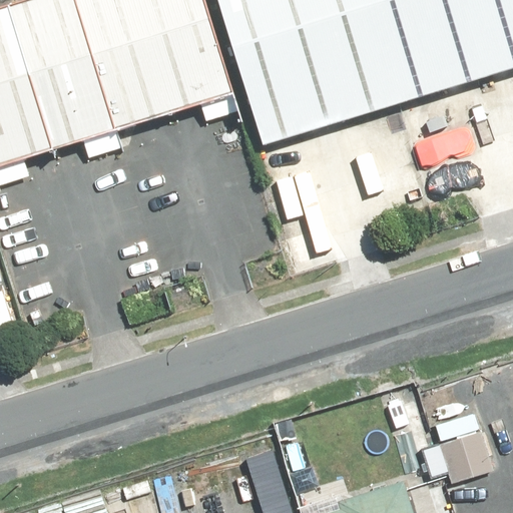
[(52,149),(115,129),(75,0),(21,0),(8,4),(52,149)]
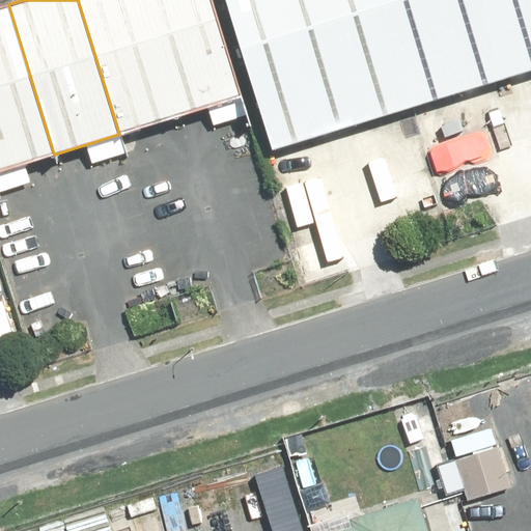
[(211,0),(78,0),(119,134),(241,96),(211,0)]
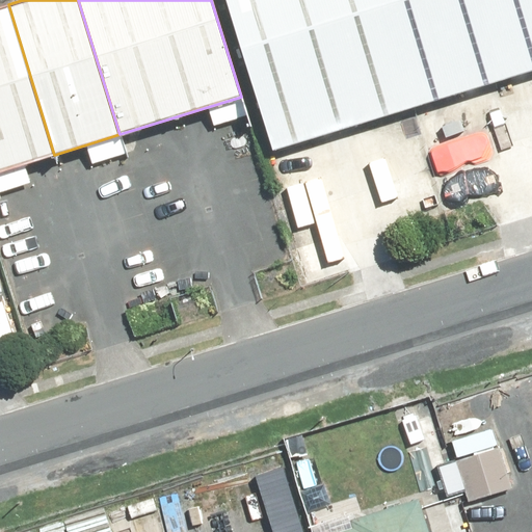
[(531,72),(531,0),(225,0),(272,151),(531,72)]
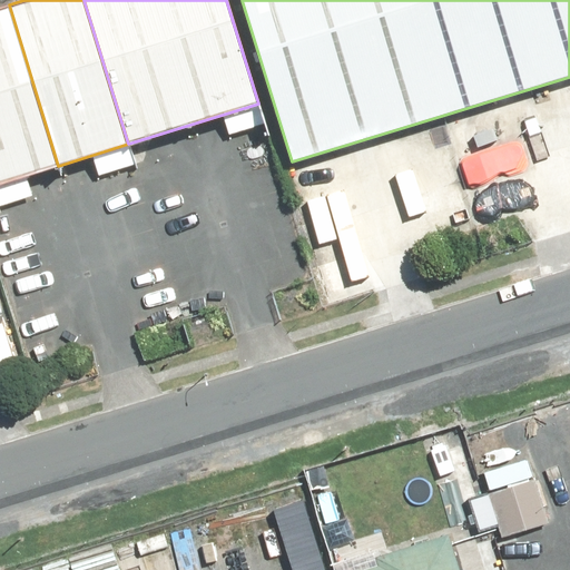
[(0,183),(58,166),(9,5),(0,7),(0,183)]
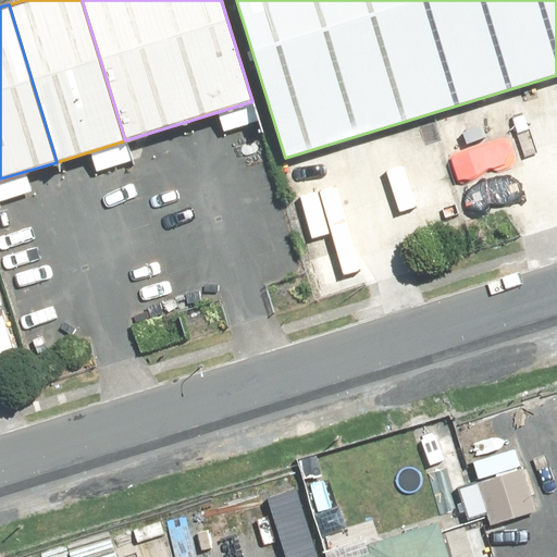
[(519,461),(468,477),(484,533),(536,518),(519,461)]
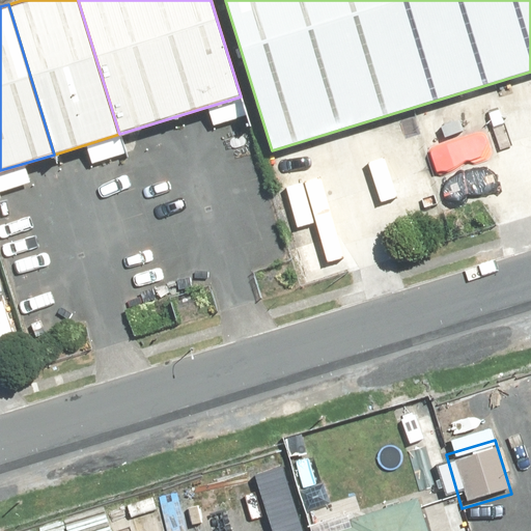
[(241,458),(255,504),(294,493),(280,446),(241,458)]
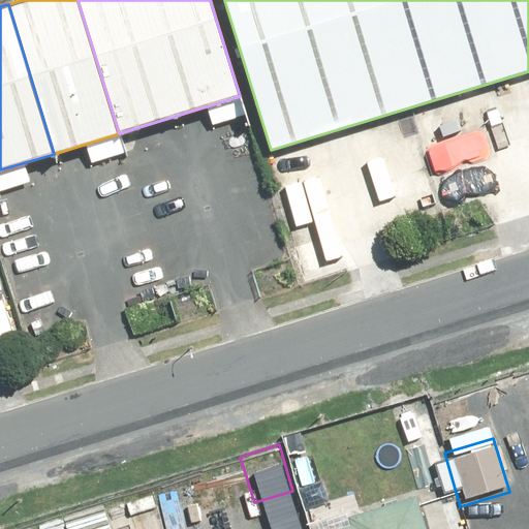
[(454,528),(442,489),(317,525),(318,528),(454,528)]
